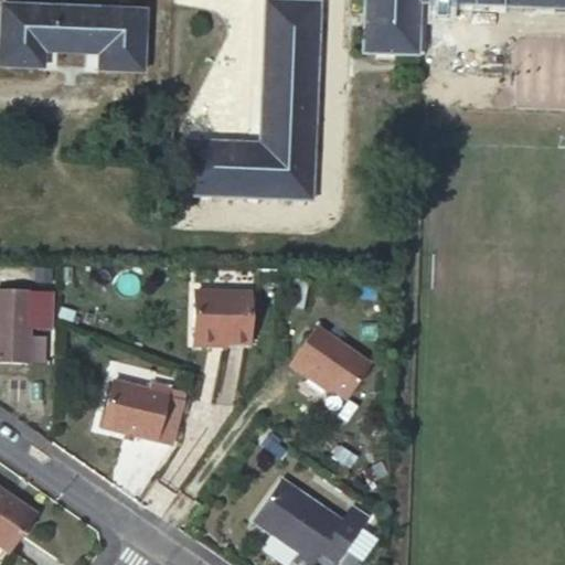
[(320,0),(312,0),(265,0),(259,141),(183,138),(181,194),(312,200),(320,0)]
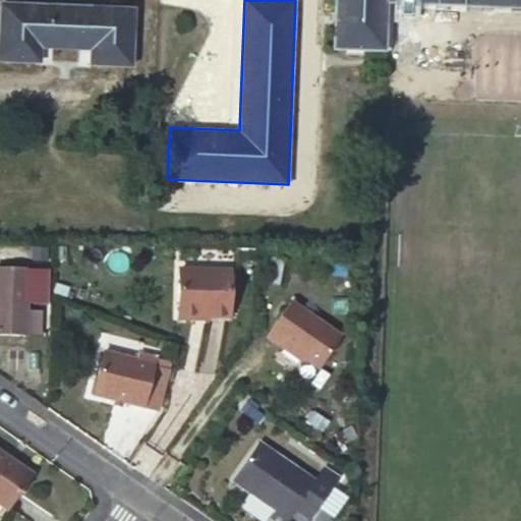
[(520,0),(335,0),(334,49),(370,50),(386,50),(388,2),(520,6),(520,0)]
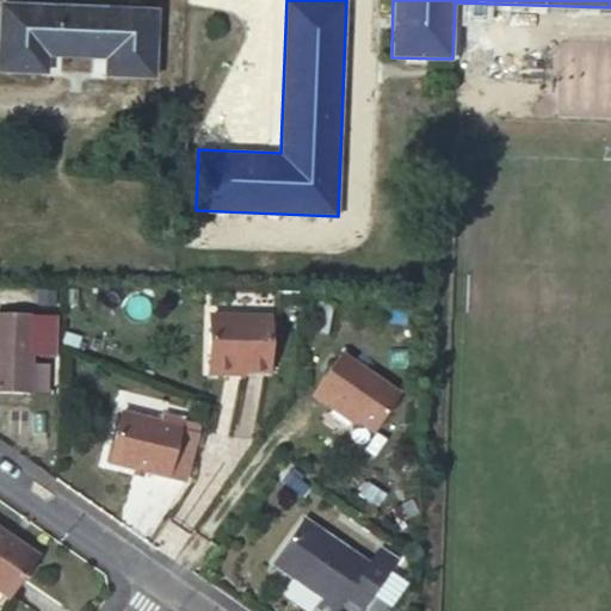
[(161,11),(5,4),(2,71),(51,73),(53,54),(111,56),(110,75),(158,78),(161,11)]
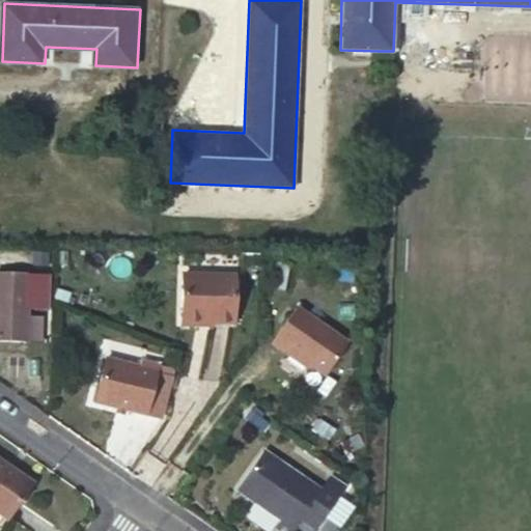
[(31,273),(0,272),(0,340),(29,341),(31,273)]
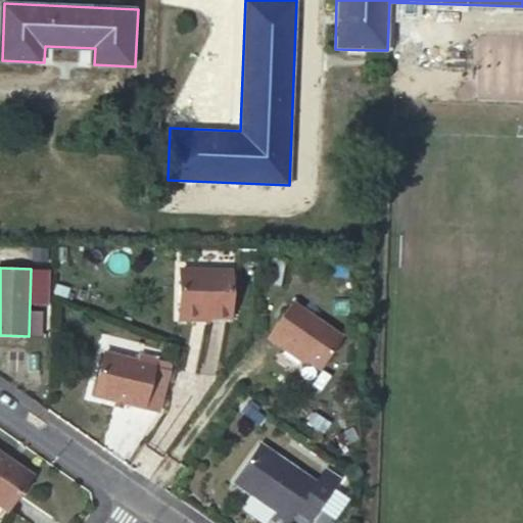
[(230,317),(231,272),(180,271),(179,316),(230,317)]
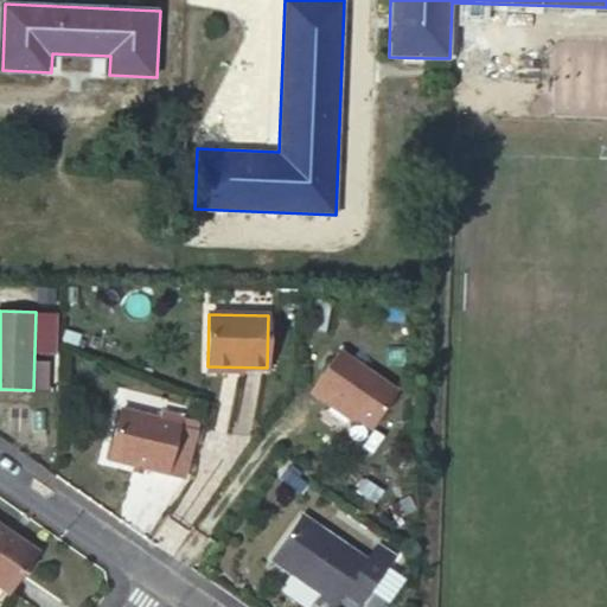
[(400,390),(342,351),(313,390),(330,402),(332,398),(375,427),(400,390)]
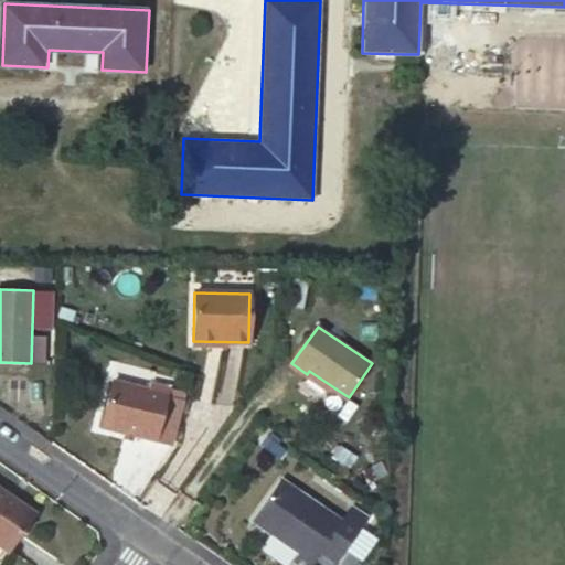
[(115,377),(107,424),(179,435),(187,391),(170,388),(171,380),(153,377),(153,384),(115,377)]
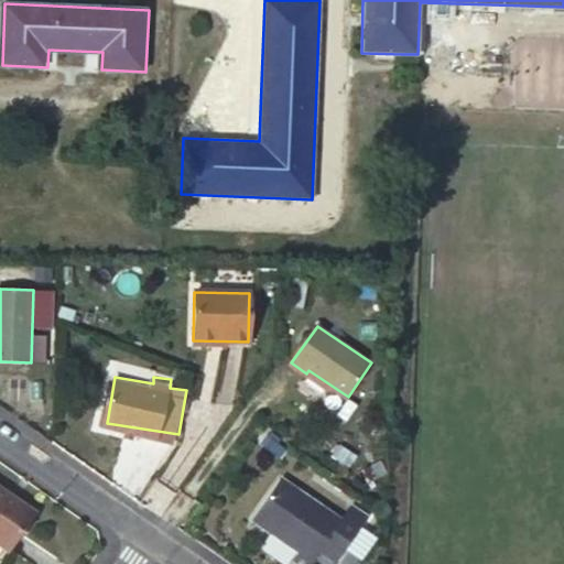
[(187,381),(171,379),(170,388),(186,390),(187,381)]
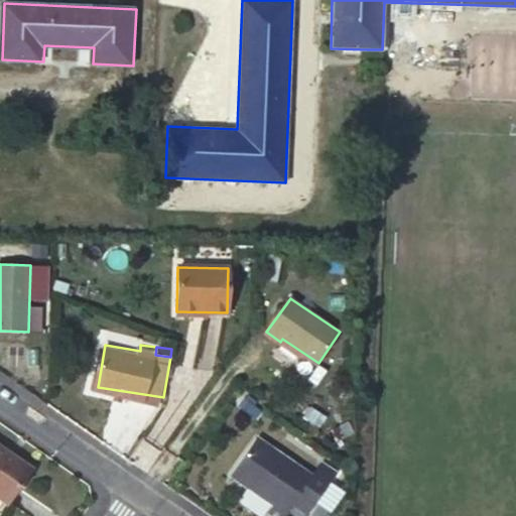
[(313,473),(259,433),(233,471),(275,501),(270,508),(280,515),(283,515),(294,502),(308,512),(334,478),(318,466),(313,473)]
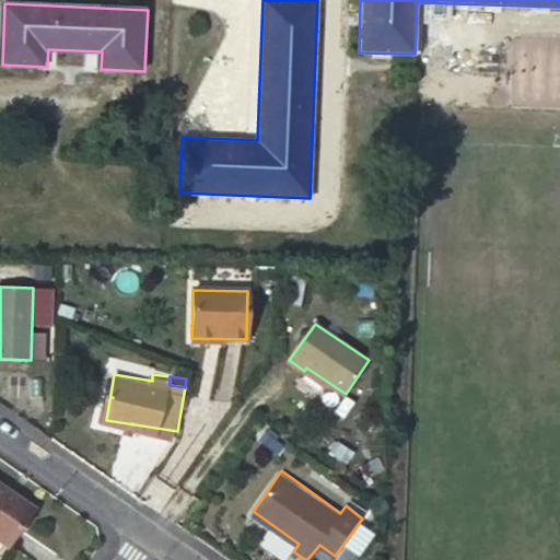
[(0,481),(0,538),(10,546),(36,508),(0,481)]
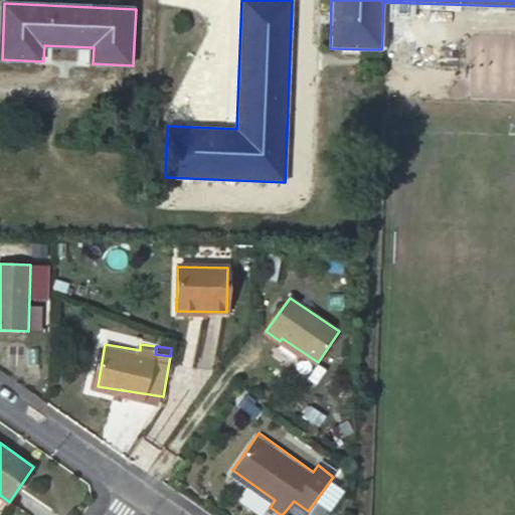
[(322,460),(318,465),(333,477),(337,471),(322,460)]
